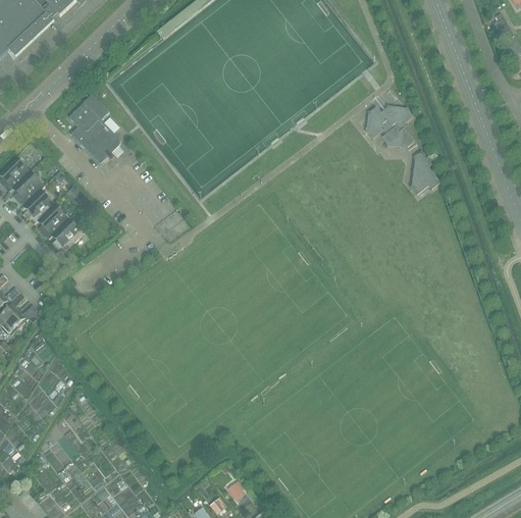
[(0,55),(8,48),(14,55),(53,19),(51,17),(57,12),(59,14),(74,0),(77,0),(81,2),(83,0),(0,0),(0,55)]
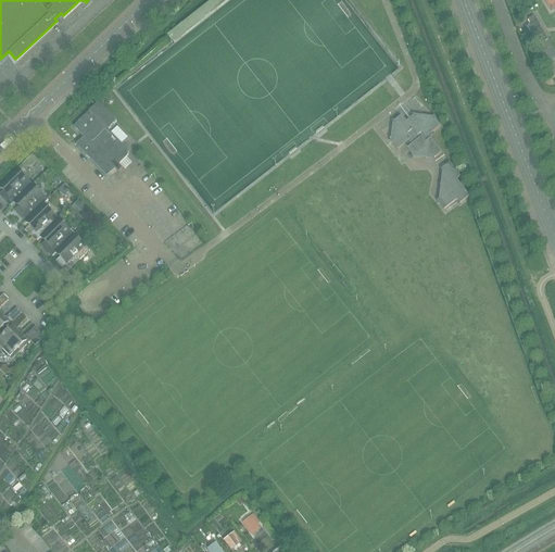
[(78,141),(76,142),(104,171),(105,170),(108,171),(125,153),(127,151),(127,148),(126,146),(108,126),(116,117),(98,99),(73,123),(83,133),(76,139),(78,141)]
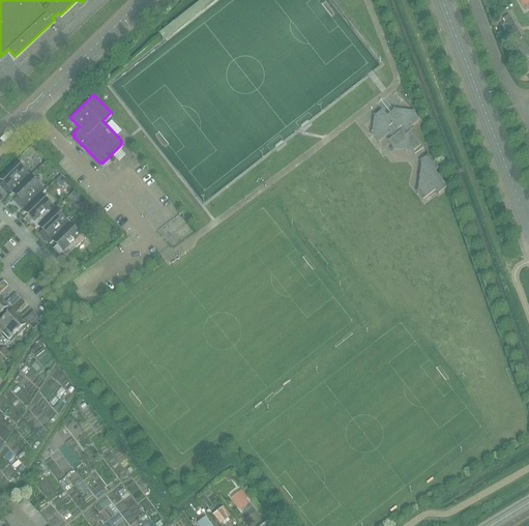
[(398,111),(394,106),(386,112),(381,107),(373,113),(377,118),(372,122),(376,127),(371,130),(378,139),(390,128),(393,133),(386,138),(393,146),(399,142),(402,147),(407,143),(411,148),(419,142),(407,125),(418,116),(412,108),(407,112),(403,107),(398,111)]
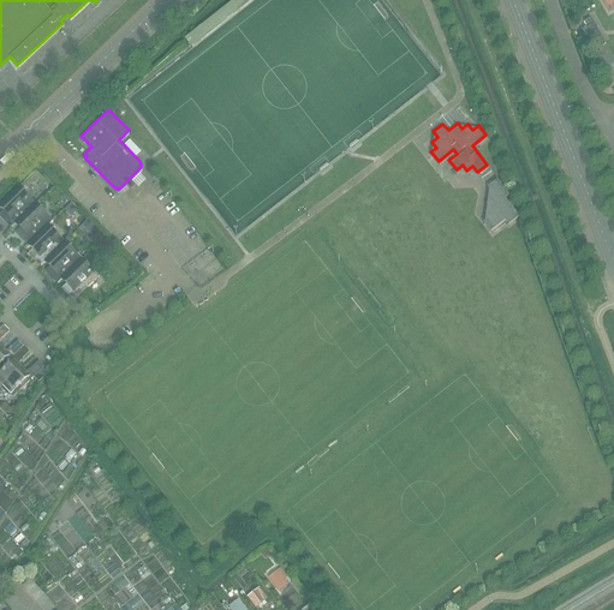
[(484,201),(486,202),(489,205),(492,203),(495,208),(482,217),(489,227),(504,216),(507,221),(518,213),(504,193),(508,191),(496,175),(495,175),(492,171),(482,178),(494,193),(484,201)]
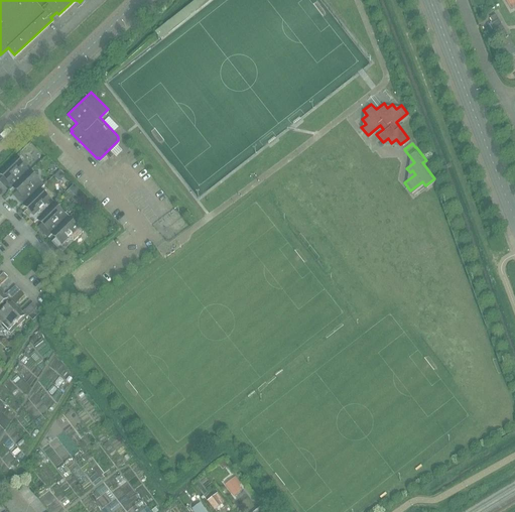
[(9,187),(12,183),(28,168),(14,153),(0,166),(0,170),(3,174),(0,176),(0,178),(9,187)]
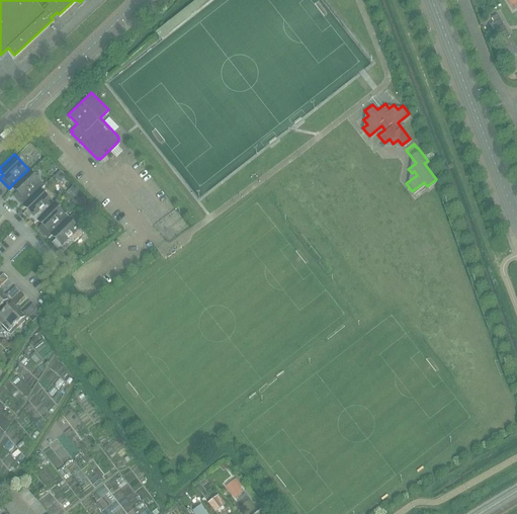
[(14,193),(23,202),(39,186),(42,183),(28,169),(12,184),(17,189),(13,193),(13,194),(14,193)]
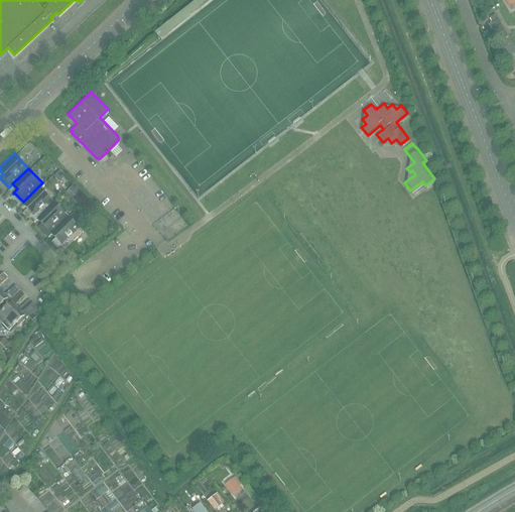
[(33,220),(37,216),(53,200),(39,185),(23,202),(27,207),(23,211),(24,211),(33,220)]
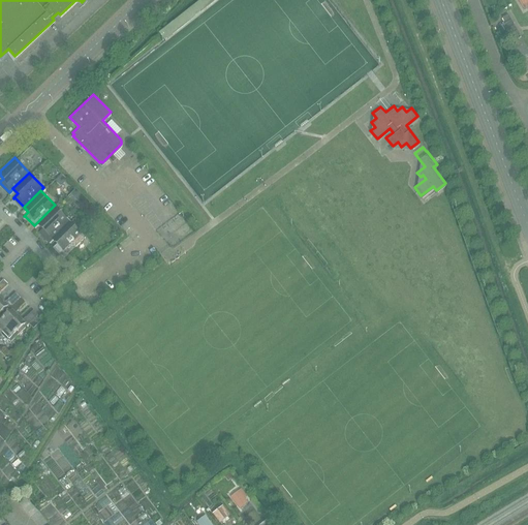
[(49,240),(53,237),(69,220),(55,205),(38,221),(42,226),(38,230),(39,232),(39,230),(49,240)]
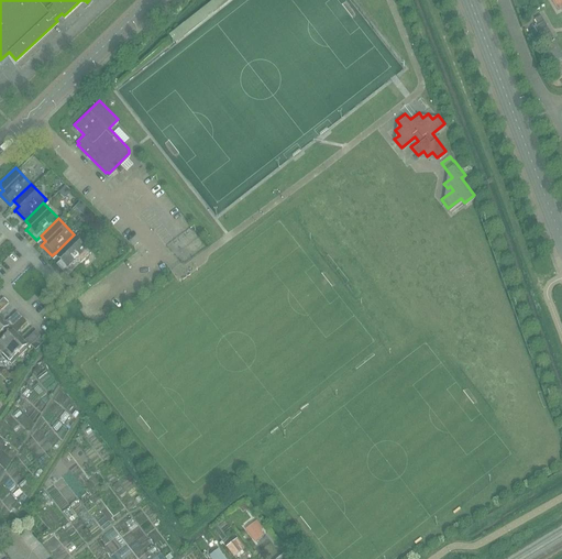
[(74,234),(56,252),(61,256),(56,261),(57,262),(57,261),(67,271),(89,250),(74,234)]
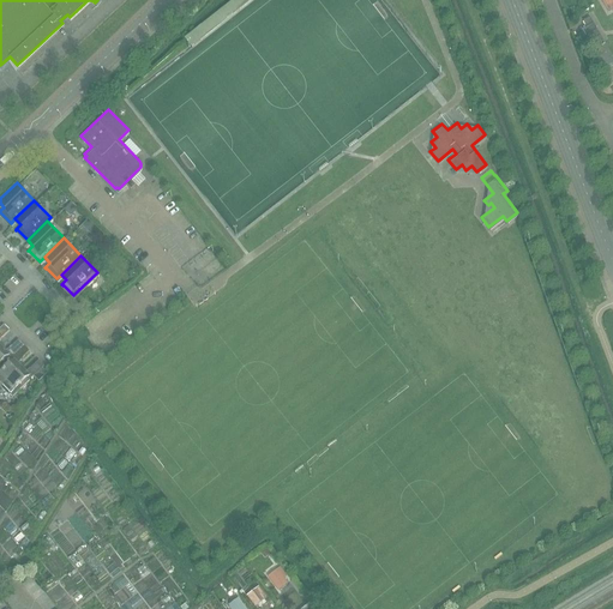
[(0,363),(23,342),(17,336),(8,344),(4,348),(0,344),(0,363)]
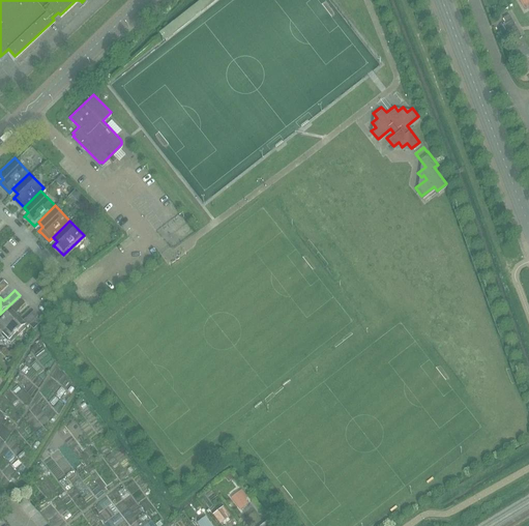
[(0,329),(1,330),(17,315),(13,311),(18,308),(17,308),(25,299),(20,295),(0,314),(0,329)]
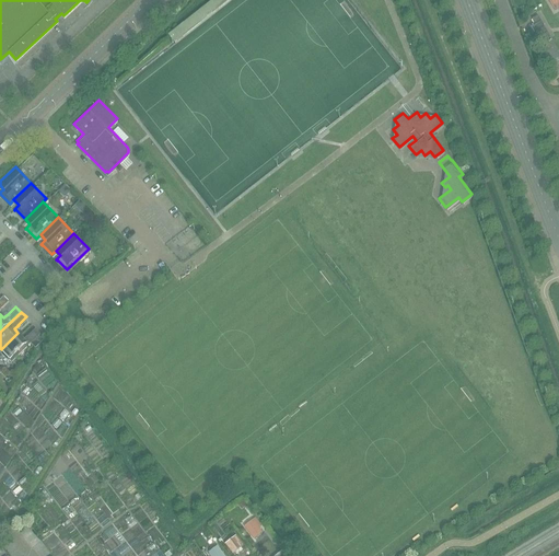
[(18,333),(1,349),(10,359),(39,331),(34,325),(26,333),(22,336),(18,333)]
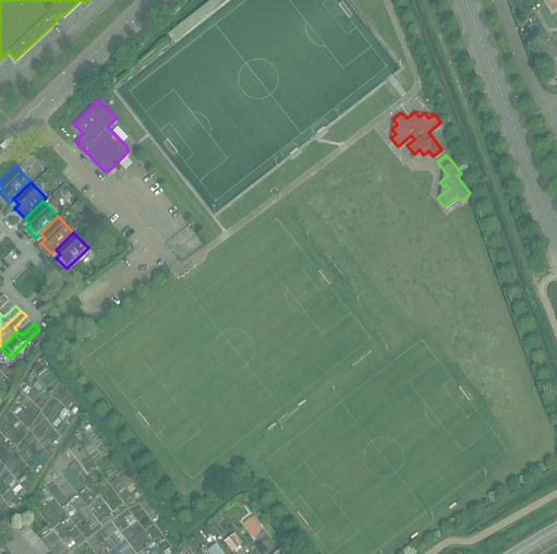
[(255,516),(249,522),(256,532),(264,526),(255,516)]
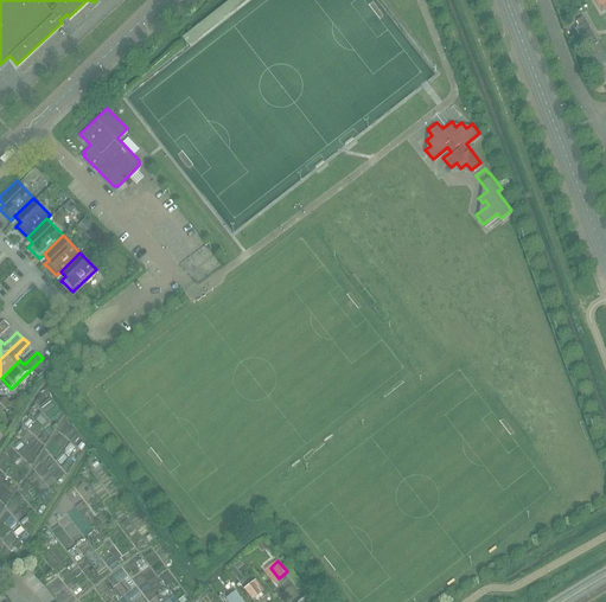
[(256,577),(248,584),(257,595),(265,588),(256,577)]
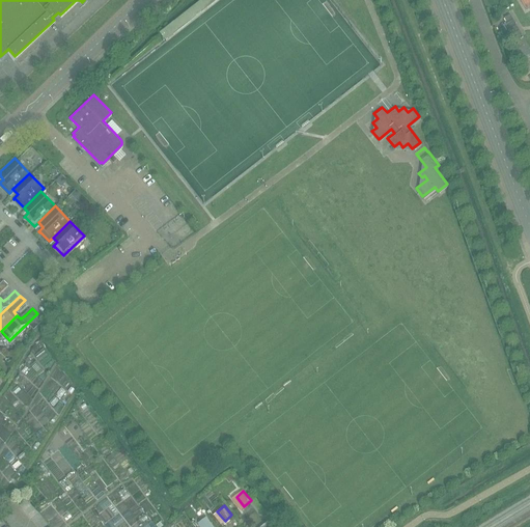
[(206,517),(199,523),(202,526),(212,526),(214,526),(206,517)]
